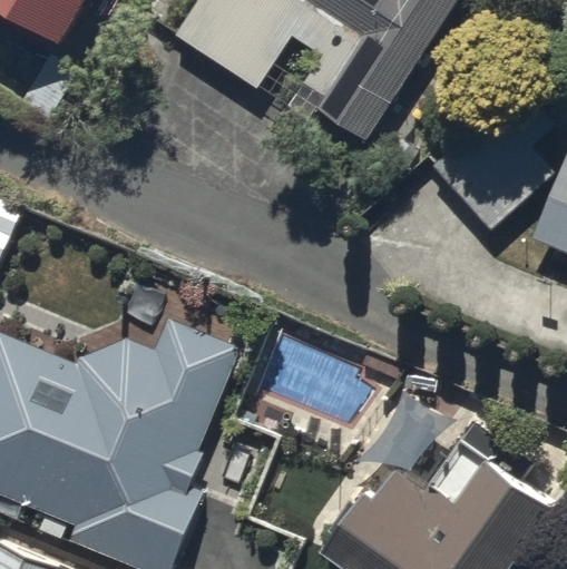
[(0,15),(55,48),(82,0),(0,0),(0,15)]
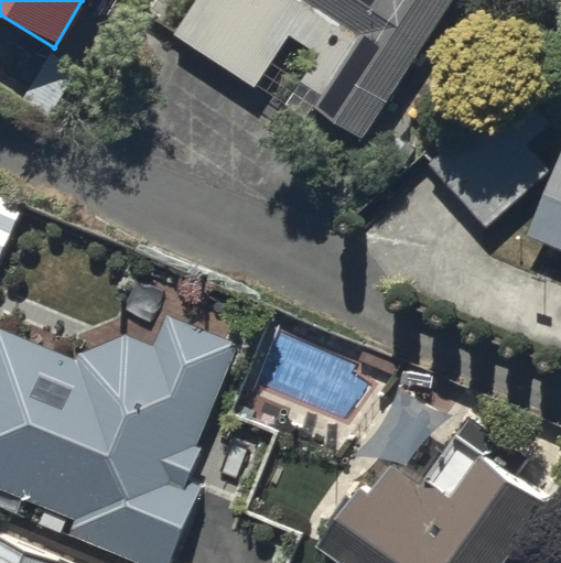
[(195,0),(173,33),(254,88),(287,40),(314,58),(299,80),(321,96),(309,114),(355,145),(453,0),(195,0)]
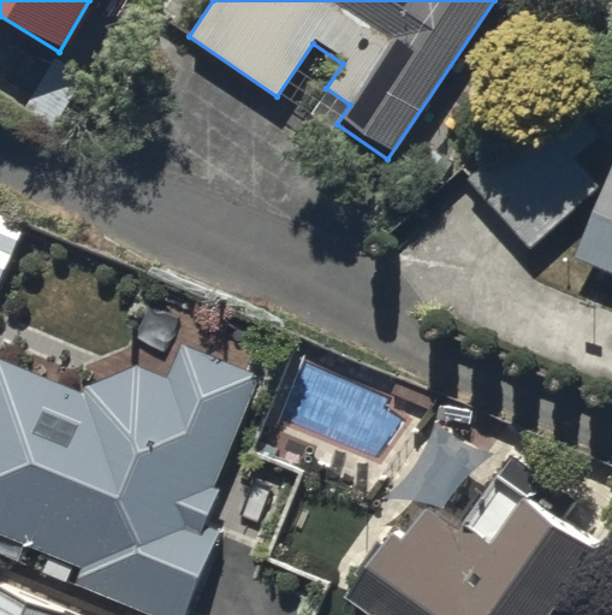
[(467,178),(526,246),(595,185),(570,157),(596,132),(563,94),(467,178)]
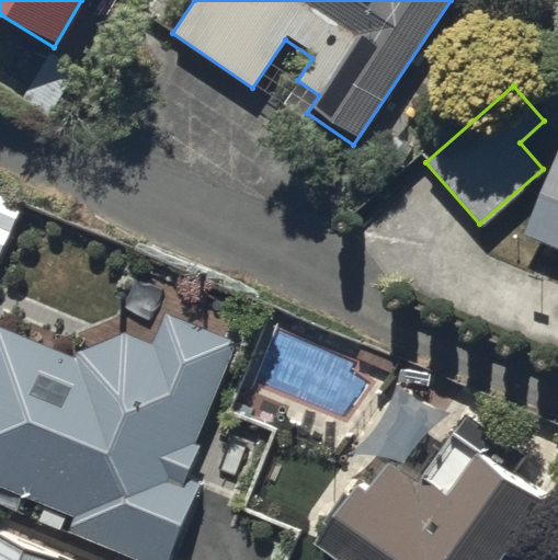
[(557,156),(524,239),(557,253),(557,156)]
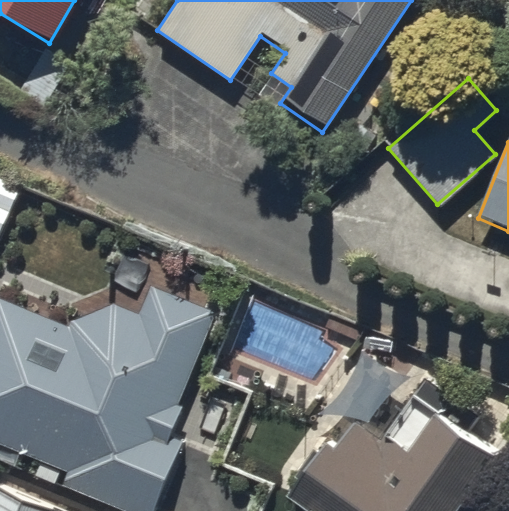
[(0,224),(19,183),(0,174),(0,224)]
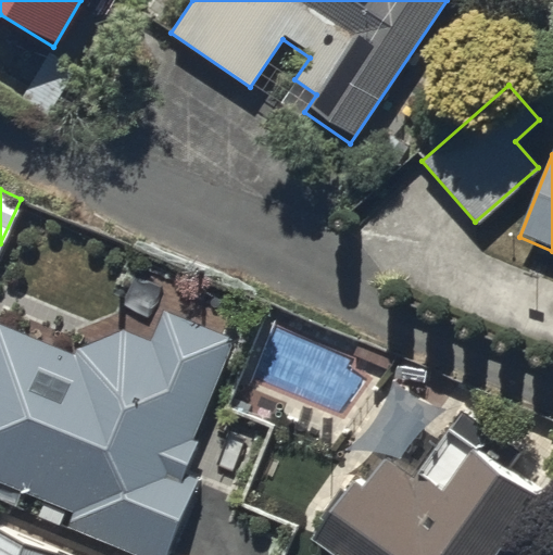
[(0,482),(71,513),(64,530),(124,554),(167,554),(198,481),(185,476),(198,443),(191,440),(231,343),(162,315),(150,342),(120,329),(71,356),(0,326),(0,482)]
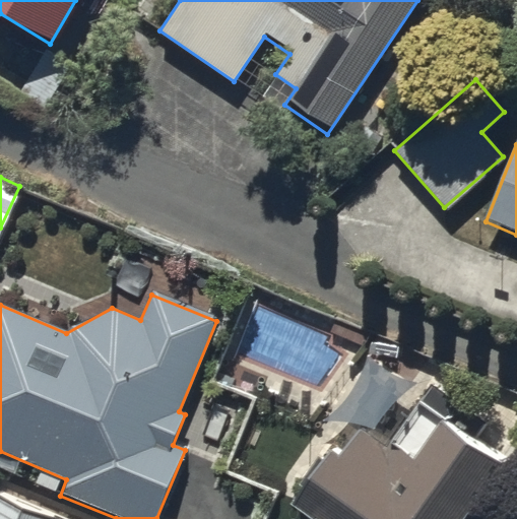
[(516,518),(485,496),(505,466),(445,424),(416,464),(364,427),(340,460),(332,455),(294,510),(306,518),(516,518)]
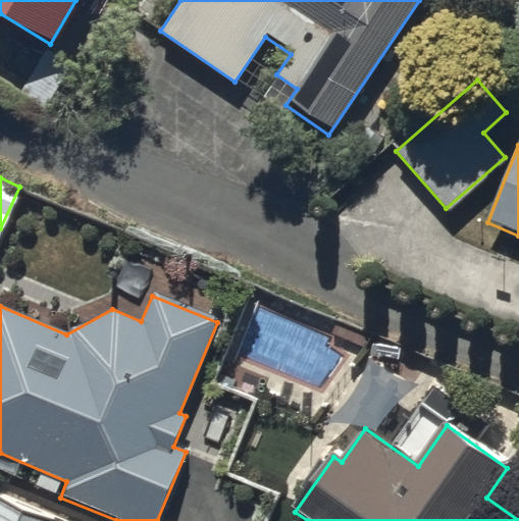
[(57,520),(0,498),(0,520),(57,520)]
